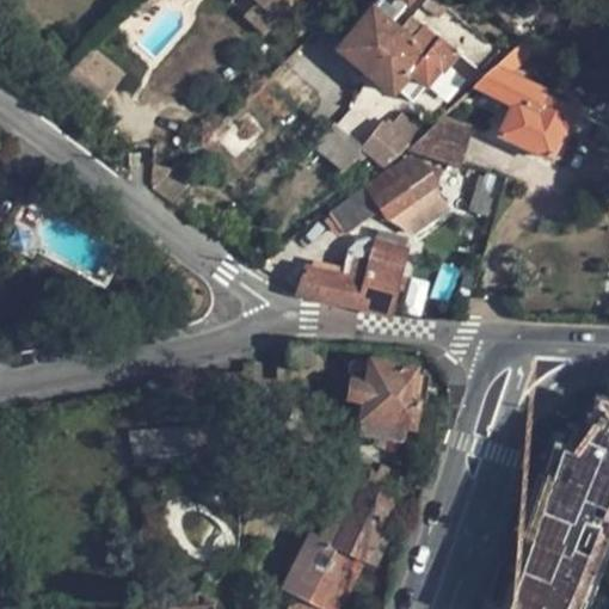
[(257,0),(233,0),(231,4),(243,16),(257,0)]
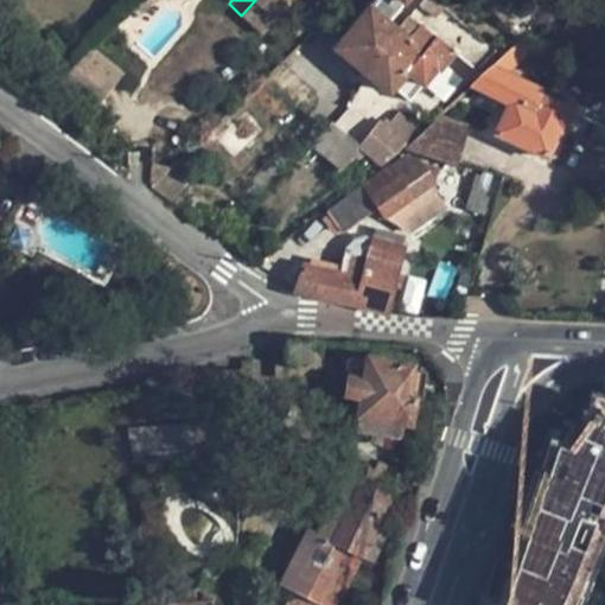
[(255,0),(241,16),(262,36),(297,0),(255,0)]
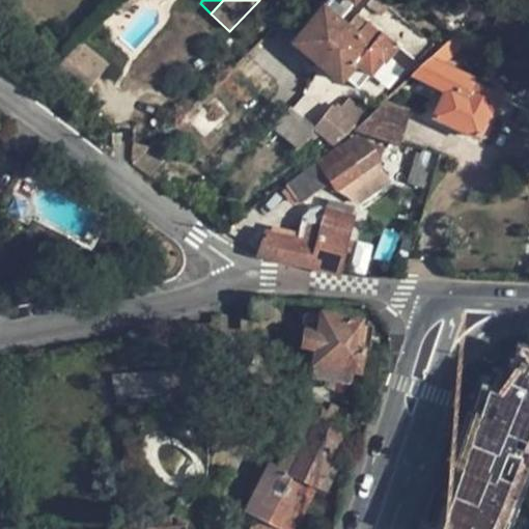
[(315,62),(346,28),(338,20),(355,0),(331,0),(294,44),(315,62)]
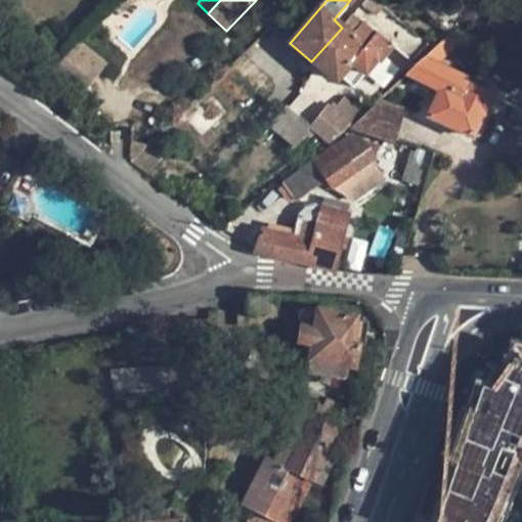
[(128,6),(124,1),(112,13),(117,17),(128,6)]
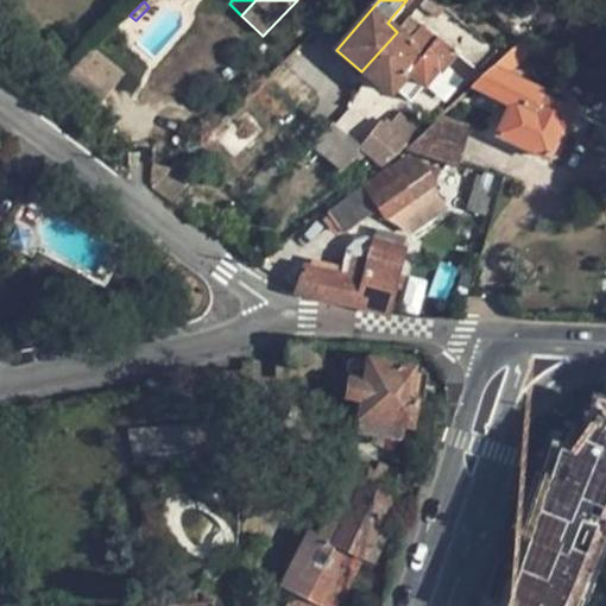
[(397,32),(361,71),(386,93),(390,89),(406,103),(437,70),(441,74),(456,58),(435,40),(435,39),(410,17),(397,32)]
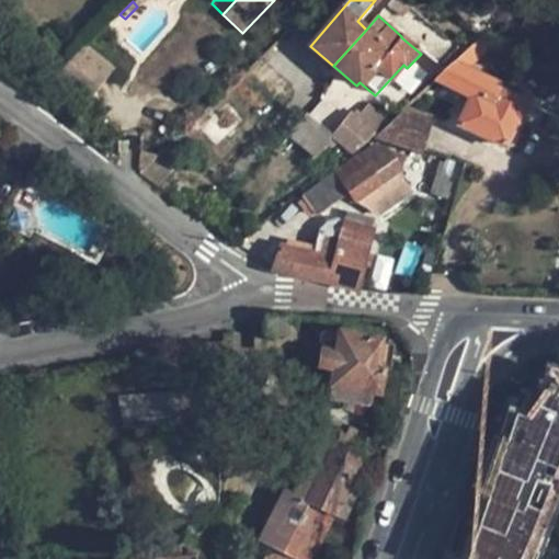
[(481,36),(452,64),(461,69),(489,45),(481,36)]
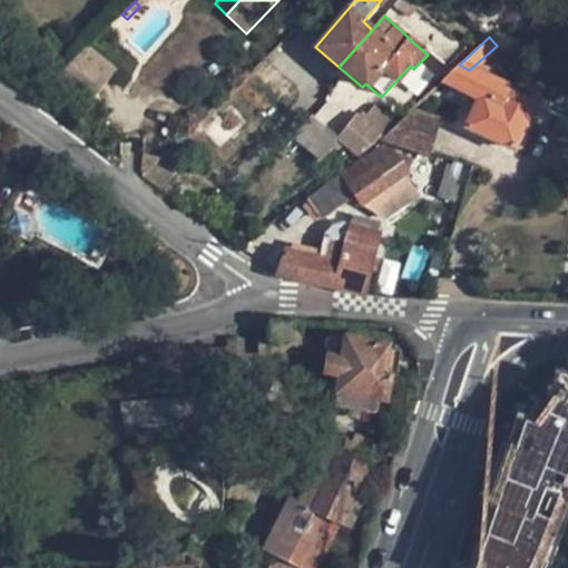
[(459,65),(440,81),(478,99),(464,128),(515,150),(535,107),(505,94),(507,87),(469,70),(459,65)]
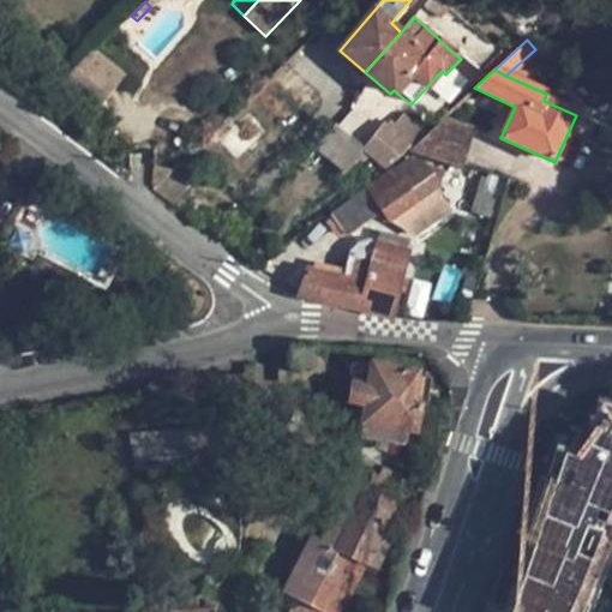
[(93,113),(102,100),(69,78),(60,91),(93,113)]
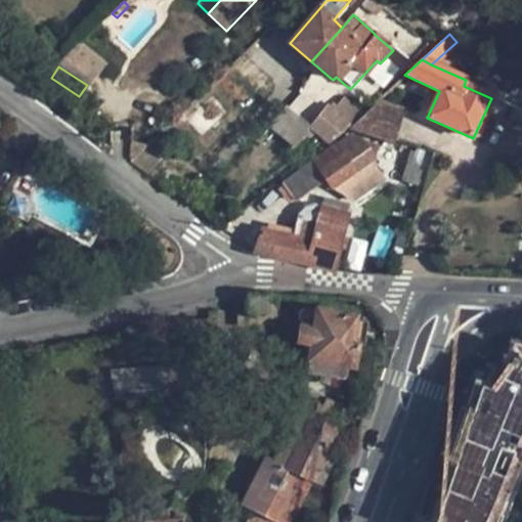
[(345,130),(391,145),(401,114),(373,104),(347,128),(345,130)]
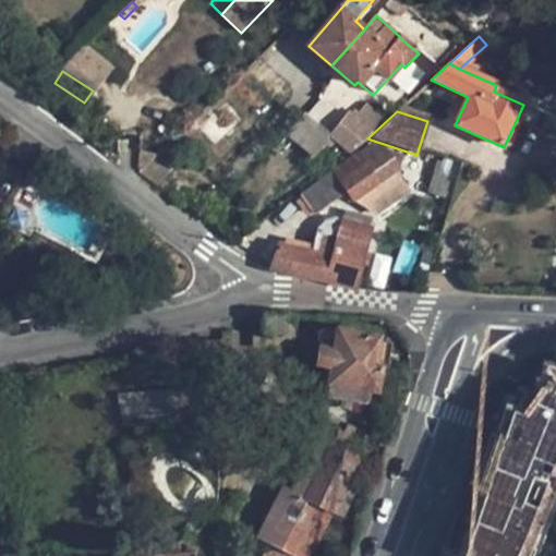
[(345,117),(323,141),(343,157),(367,139),(370,136),(345,117)]
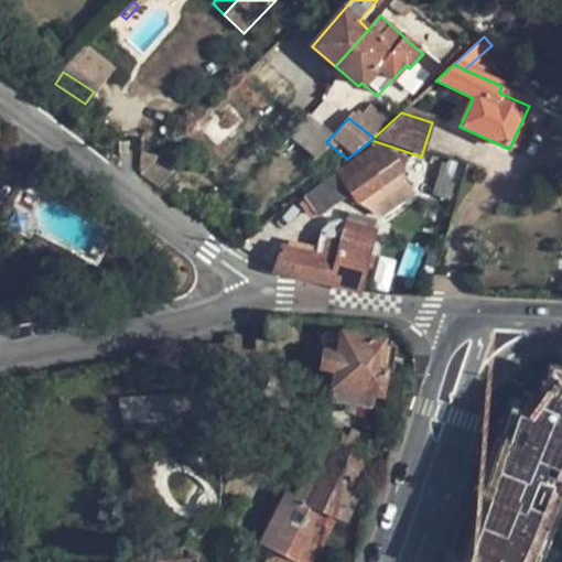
[(335,173),(348,193),(355,203),(377,218),(411,195),(434,173),(406,162),(406,159),(371,148),(335,173)]
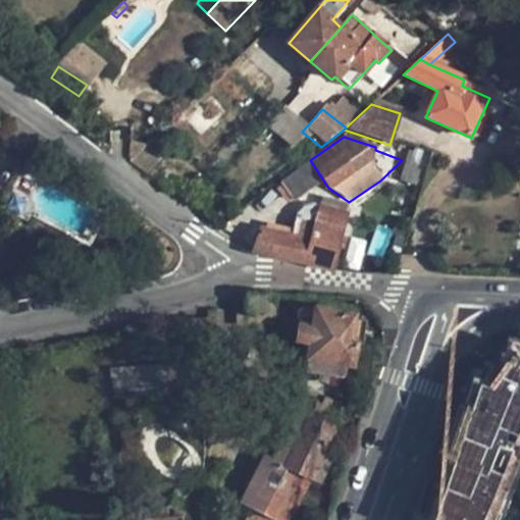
[(135,160),(147,171),(158,158),(146,148),(135,160)]
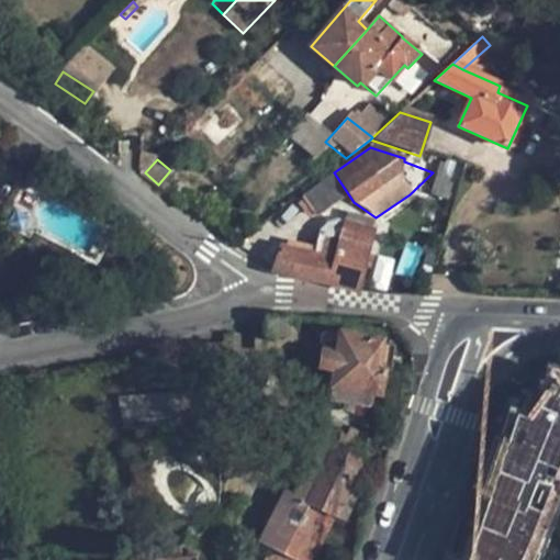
[(460,168),(439,161),(428,194),(450,201),(460,168)]
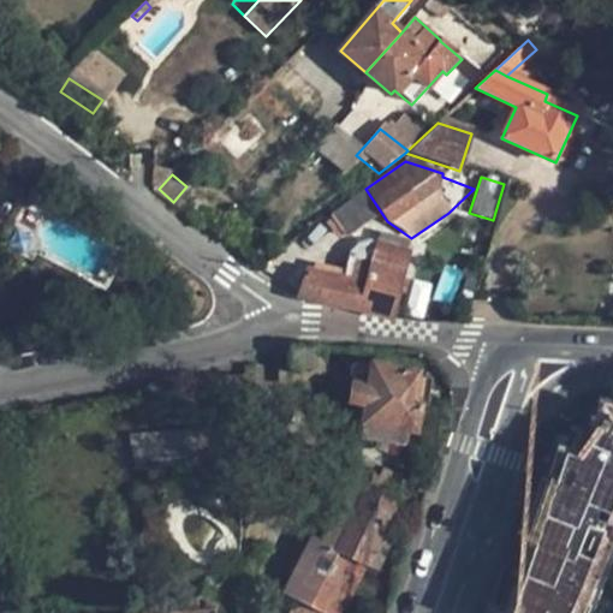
[(347,234),(380,210),(365,189),(333,214),(347,234)]
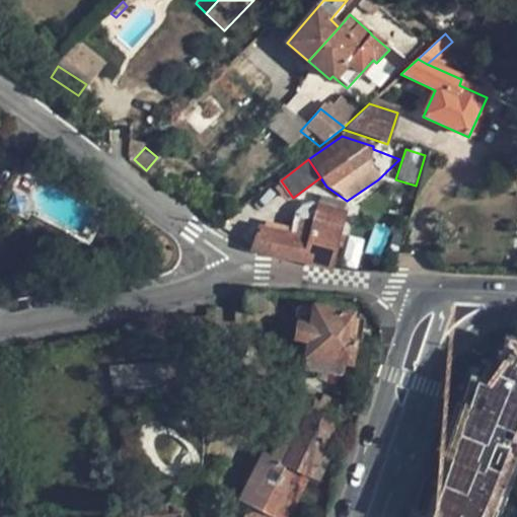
[(296,262),(327,270),(343,213),(313,206),(308,205),(301,207),(293,213),(287,234),(256,228),(249,248),(250,250),(296,262)]
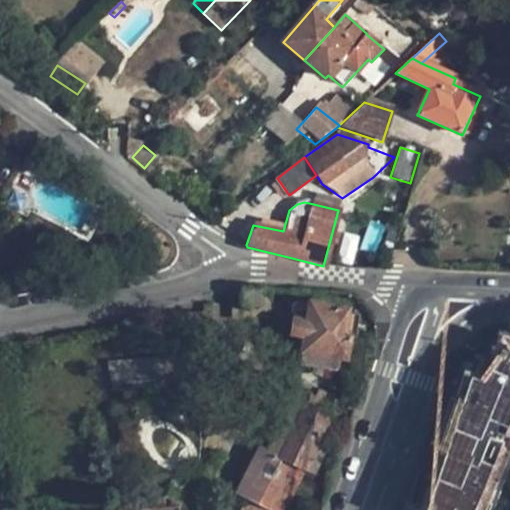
[(273,289),(259,288),(260,306),(273,305),(273,289)]
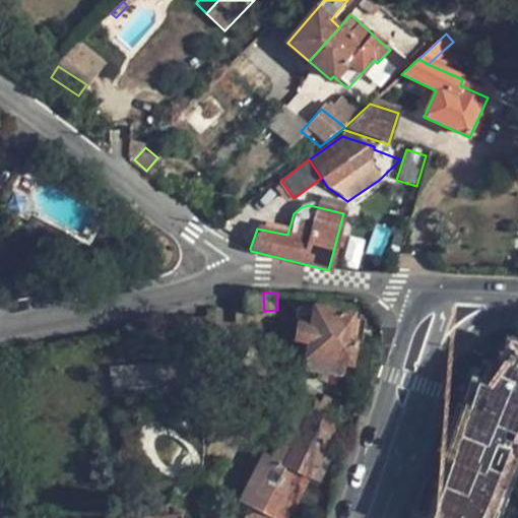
[(349,365),(353,341),(346,340),(349,317),(350,313),(300,304),(295,307),(294,313),(299,318),(295,339),(306,341),(301,369),(339,376),(341,364),(349,365)]
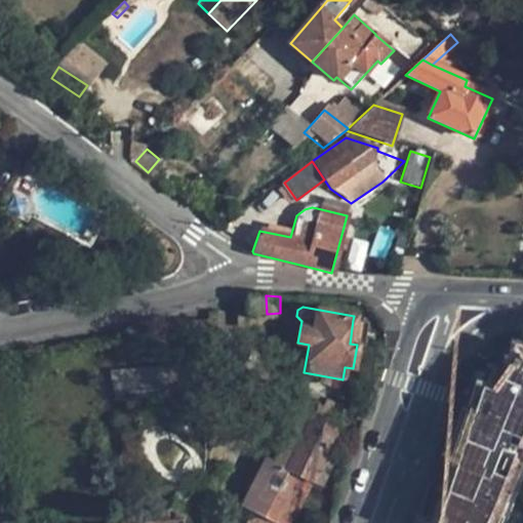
[(235,314),(235,324),(248,322),(247,314),(235,314)]
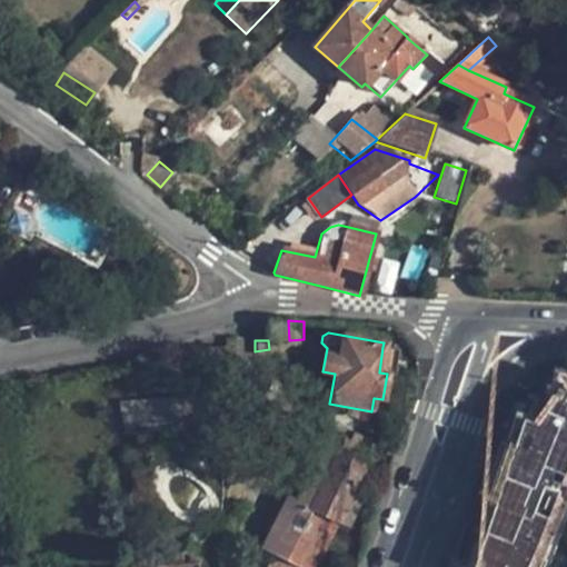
[(396,349),(383,347),(379,372),(387,374),(391,375),(396,349)]
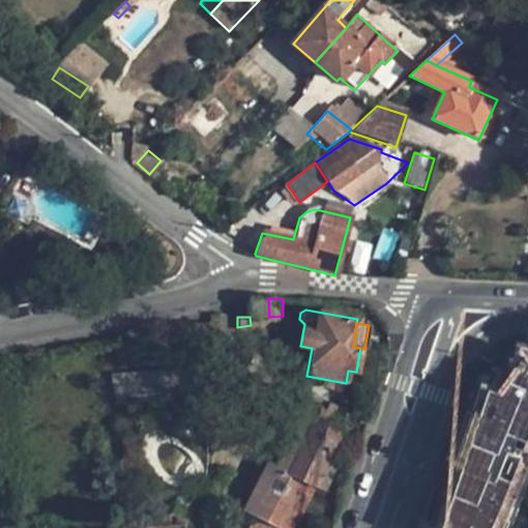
[(111,404),(134,403),(194,399),(193,370),(110,374),(111,404)]
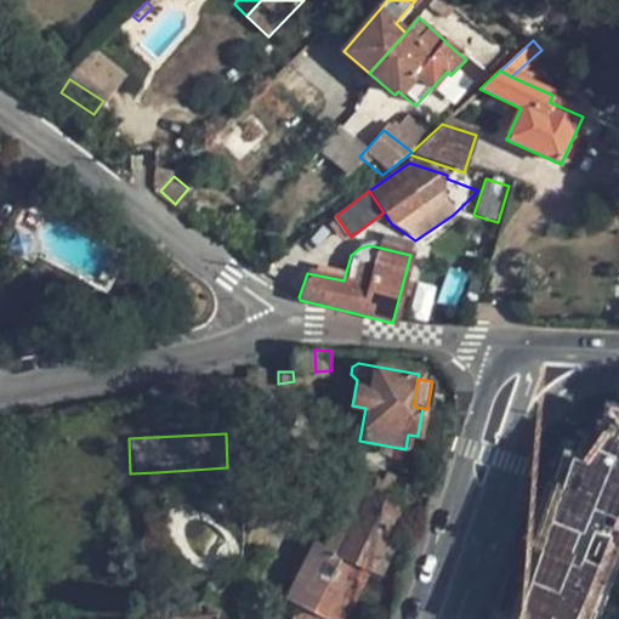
[(580,463),(521,618),(573,618),(618,503),(618,454),(608,450),(580,463)]
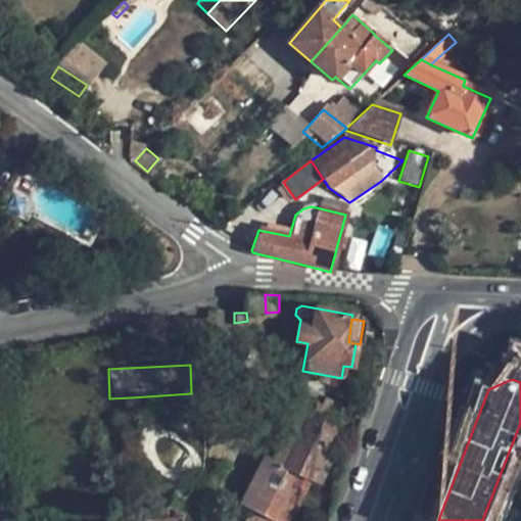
[(291,427),(283,444),(292,450),(315,401),(300,395),(296,401),(290,398),(279,420),(291,427)]
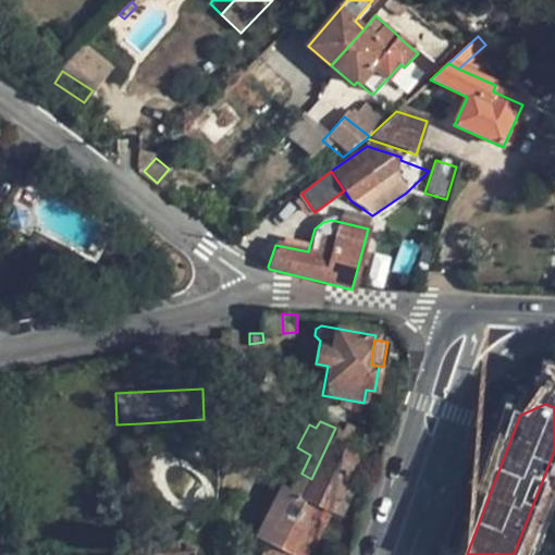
[(311,479),(301,473),(296,471),(286,489),(278,486),(268,506),(255,535),(266,542),(291,554),(305,554),(365,433),(345,423),(341,431),(335,428),(311,479)]
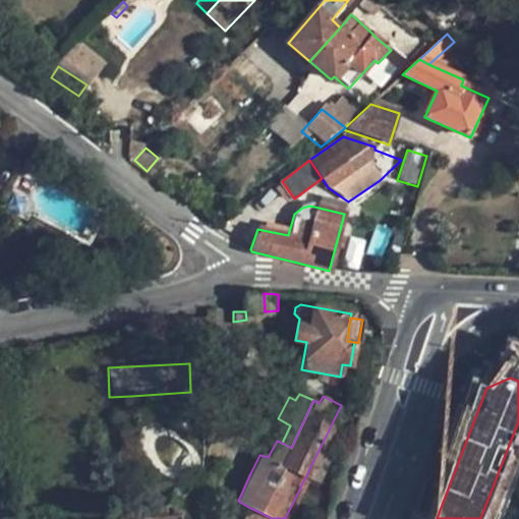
[(272,518),(248,507),(241,518),(272,518)]
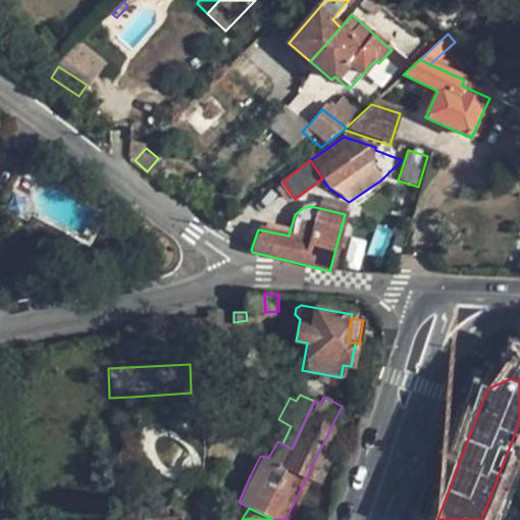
[(159,510),(159,518),(169,517),(167,509),(159,510)]
